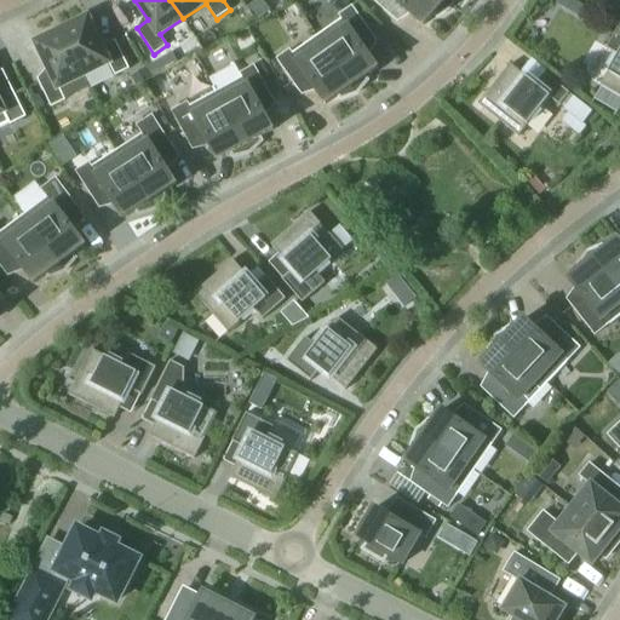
[(263,0),(257,0),(248,7),(258,19),(271,10),(263,0)]
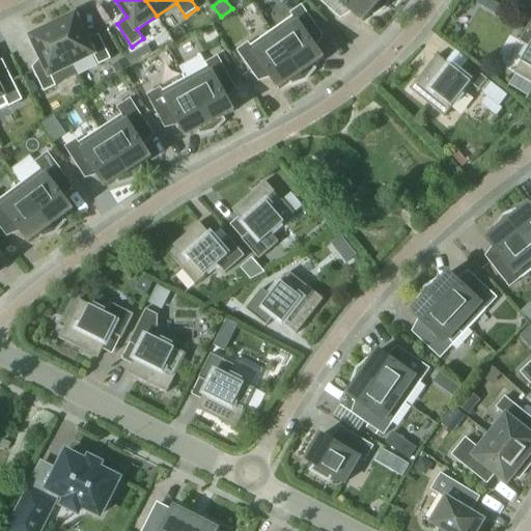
[(319,0),(336,15),(343,5),(363,22),(372,11),(374,14),(386,6),(379,0),(319,0)]
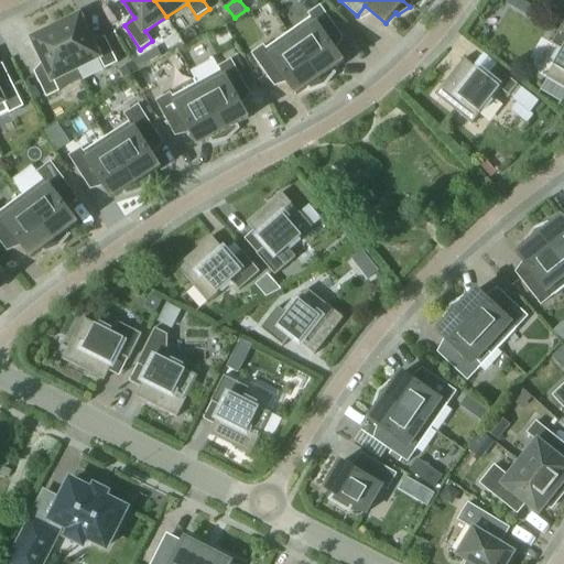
[(339,32),(321,6),(308,14),(311,18),(289,33),(325,85),(335,73),(333,71),(344,62),(328,40),(339,32)]
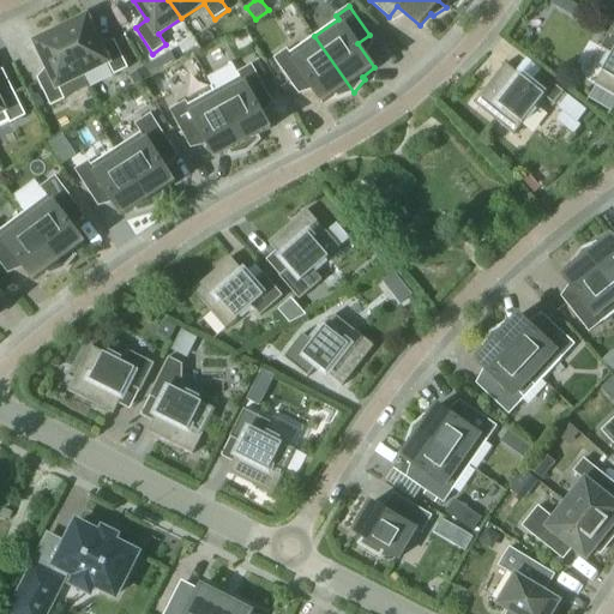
[(61,29),(84,74),(108,64),(114,74),(128,68),(115,40),(102,46),(88,17),(61,29)]
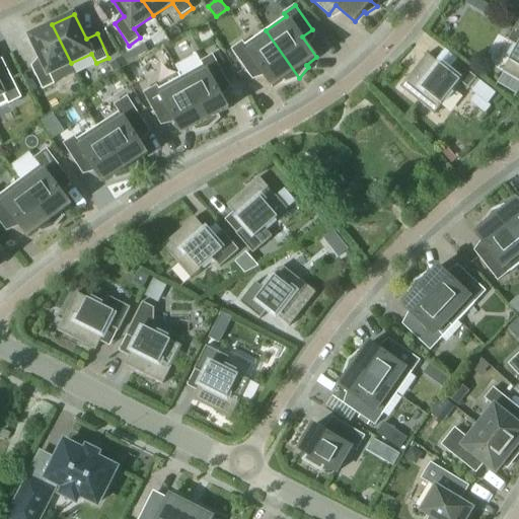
[(518,80),(518,20),(508,41),(517,46),(503,71),(518,80)]
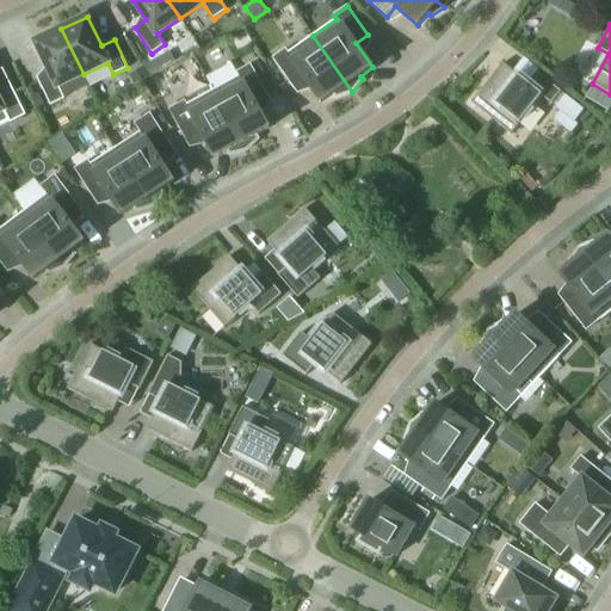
[(60,87),(84,74),(61,29),(36,42),(50,72),(37,78),(51,105),(65,99),(60,87)]
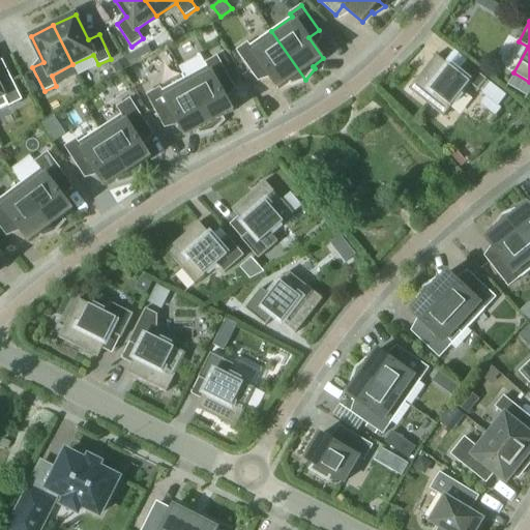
[(292,84),(305,80),(271,31),(251,46),(247,42),(237,50),(255,75),(264,68),(278,89),(290,81),(292,84)]
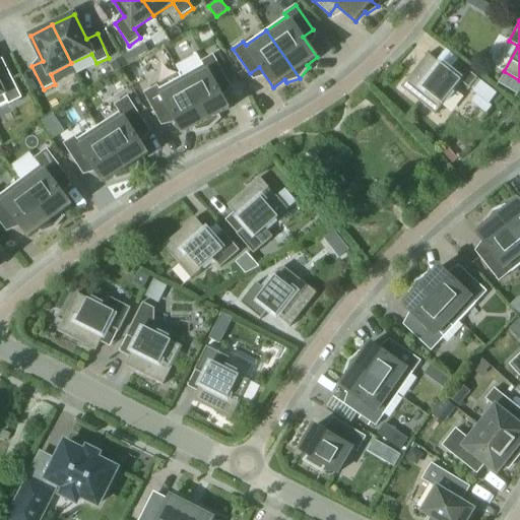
[(144,43),(123,56),(128,65),(149,52),(144,43)]
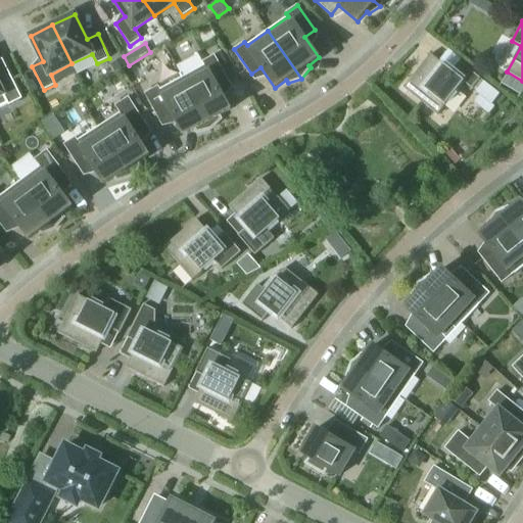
[(472,89),(480,79),(460,61),(453,72),(431,54),(403,88),(437,114),(464,82),(472,89)]
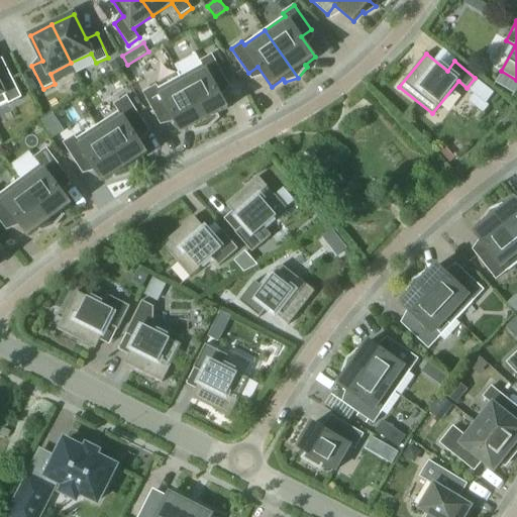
[(226,81),(212,55),(201,61),(202,65),(181,77),(208,127),(218,117),(217,114),(228,108),(216,86),(226,81)]
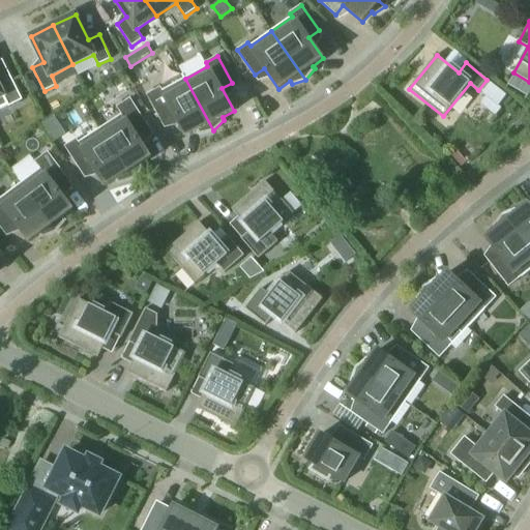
[(112,64),(117,72),(128,66),(124,58),(112,64)]
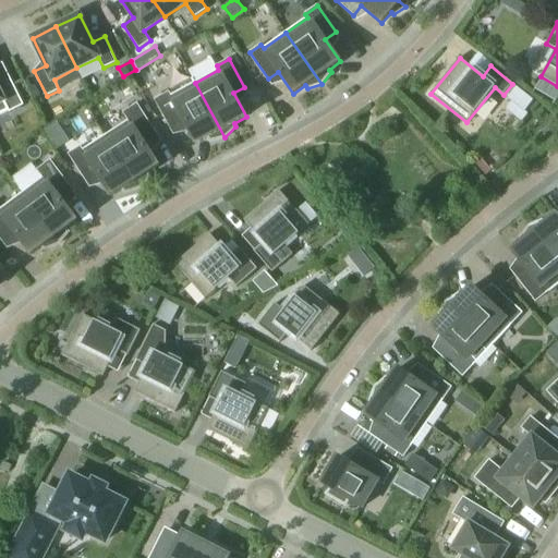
[(0,114),(8,111),(9,112),(24,105),(11,80),(0,84),(0,114)]
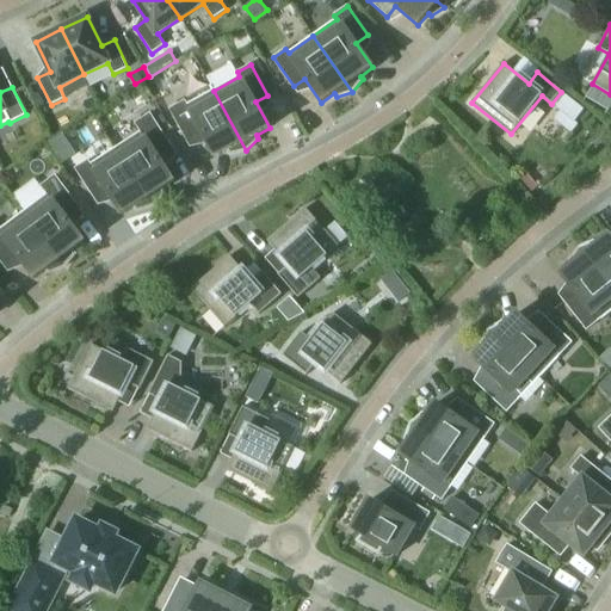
[(230,154),(246,150),(214,91),(187,105),(185,100),(170,110),(186,140),(201,133),(215,158),(229,150),(230,154)]
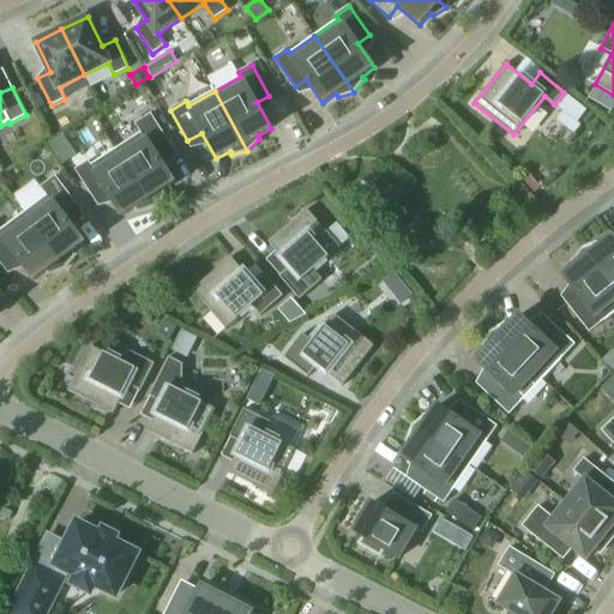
[(561,112),(576,122),(585,110),(571,100),(561,112)]
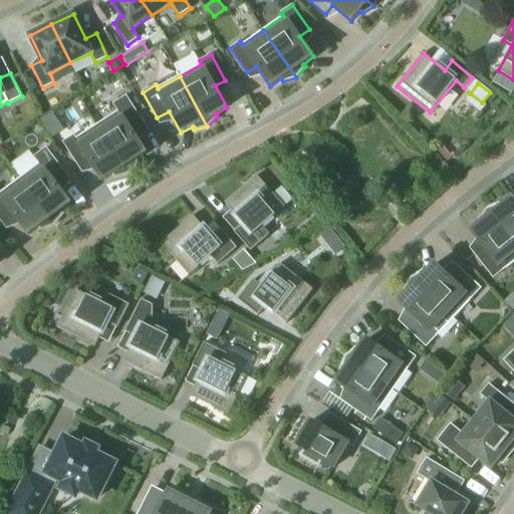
[(145,124),(126,95),(113,103),(118,111),(97,124),(129,173),(138,163),(136,160),(147,153),(134,132),(145,124)]
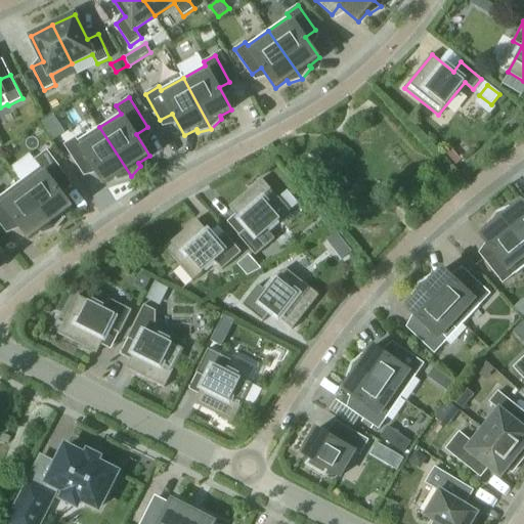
[(118,180),(131,176),(99,127),(78,141),(76,137),(64,144),(81,170),(91,164),(104,185),(116,177),(118,180)]
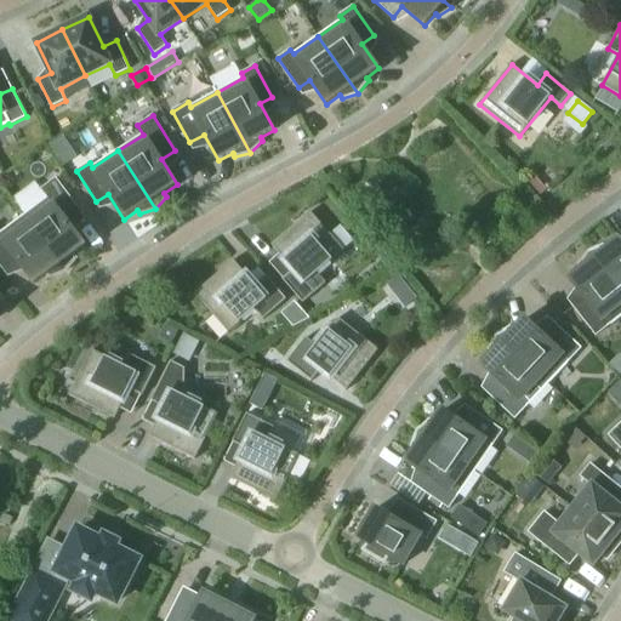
[(81,211),(56,178),(41,189),(47,198),(24,216),(66,272),(75,258),(73,255),(86,245),(68,221),(81,211)]
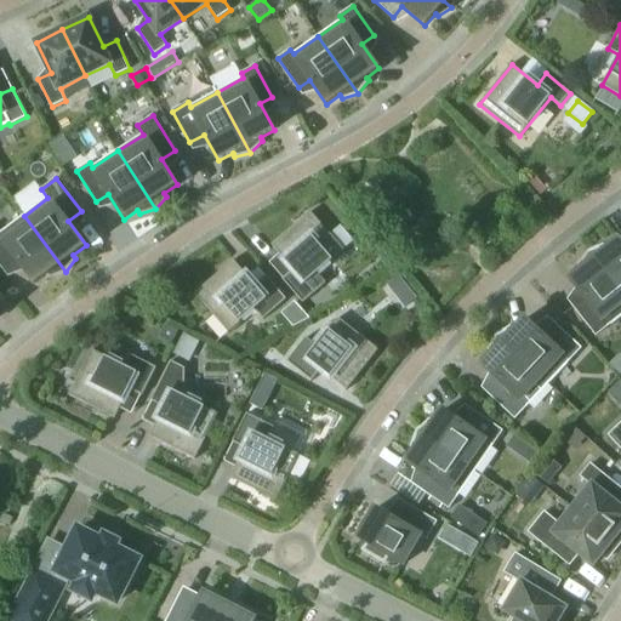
[(318,273),(345,250),(311,211),(272,245),(294,271),(283,279),(303,303),(326,283),(318,273)]
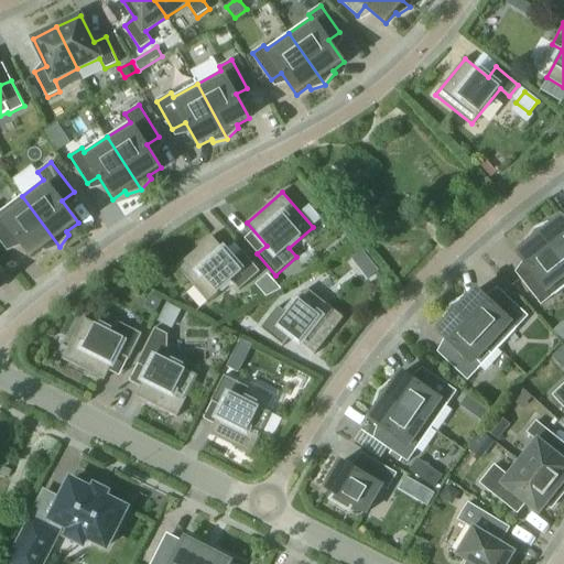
[(45,252),(60,247),(22,196),(0,212),(0,240),(3,245),(15,236),(32,258),(43,249),(45,252)]
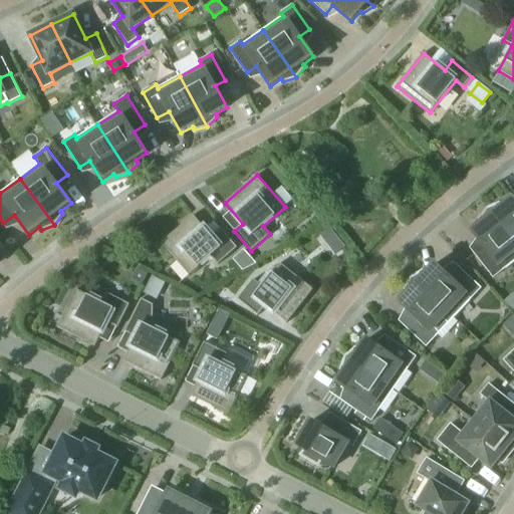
[(500,204),(488,209),(513,241),(513,199),(513,198),(502,206),(500,204)]
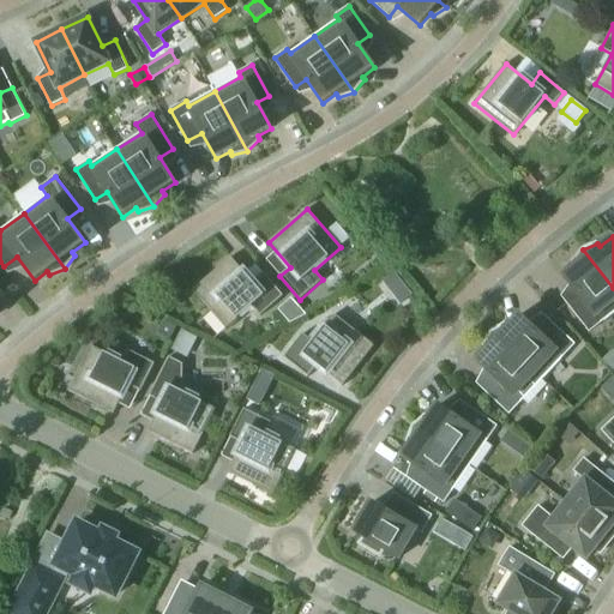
[(590,332),(613,312),(613,288),(583,250),(573,263),(576,265),(564,276),(578,294),(567,304),(590,332)]
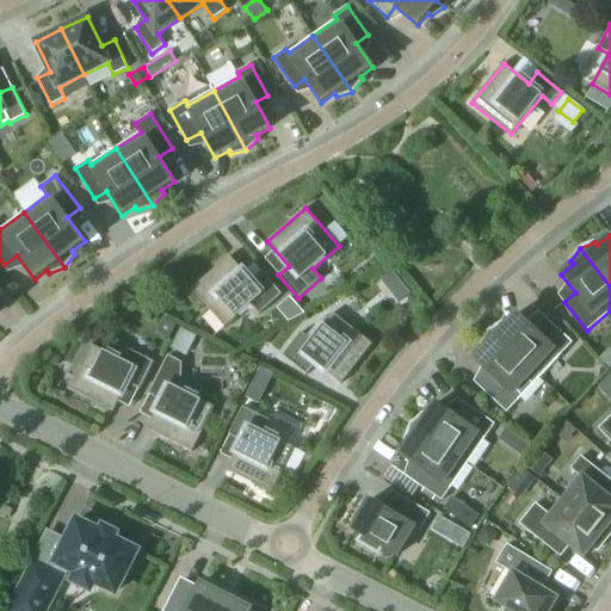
[(259,314),(282,295),(261,271),(251,281),(230,255),(192,289),(226,327),(251,304),(259,314)]
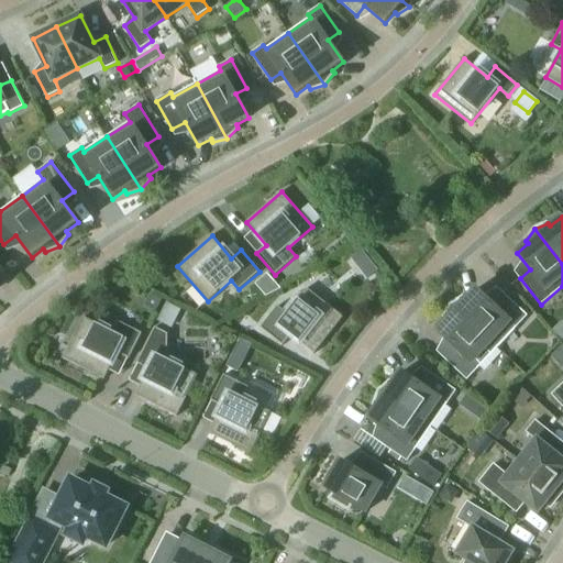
[(255,285),(265,297),(279,289),(267,274),(255,285)]
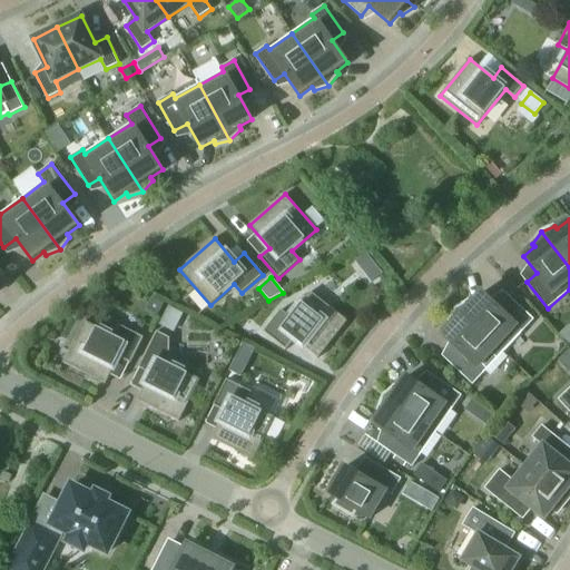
[(318,359),(347,321),(311,292),(291,317),(281,310),(264,332),(286,350),(295,340),(318,359)]
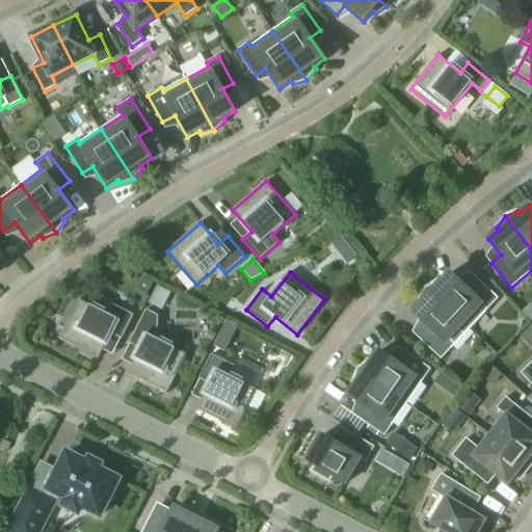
[(439,281),(426,288),(470,328),(498,298),(475,276),(466,287),(450,272),(441,283),(439,281)]
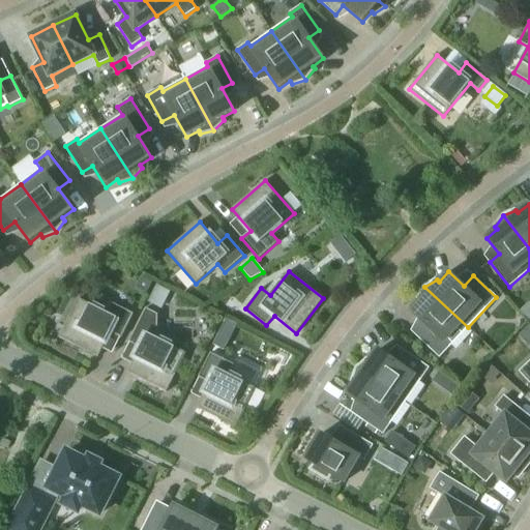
[(152,283),(141,277),(136,288),(147,293),(152,283)]
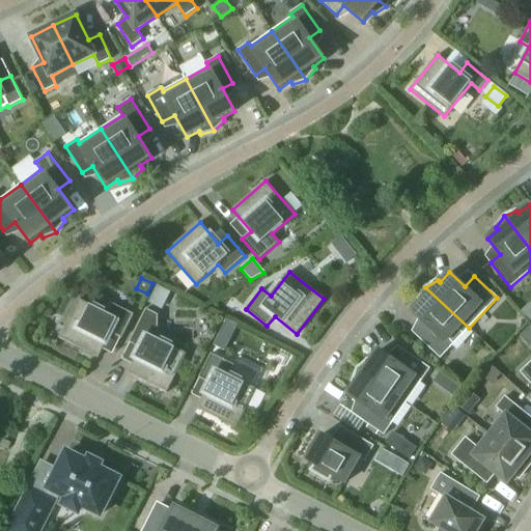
[(157,285),(148,302),(162,308),(170,292),(157,285)]
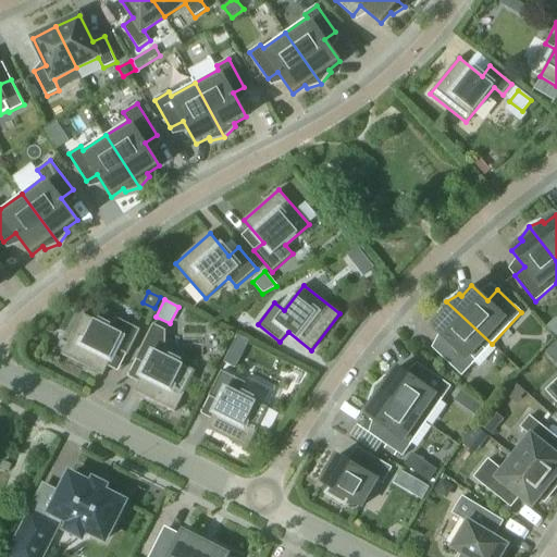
[(462,375),(492,344),(446,301),(440,314),(442,317),(432,327),(448,342),(437,353),(462,375)]
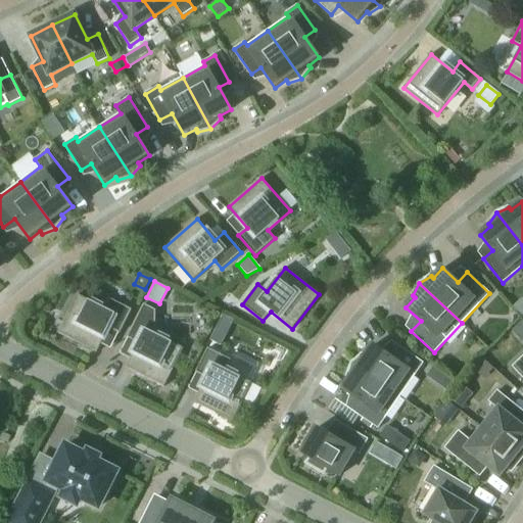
[(120,333),(132,310),(109,298),(104,307),(78,294),(58,333),(97,352),(109,328),(120,333)]
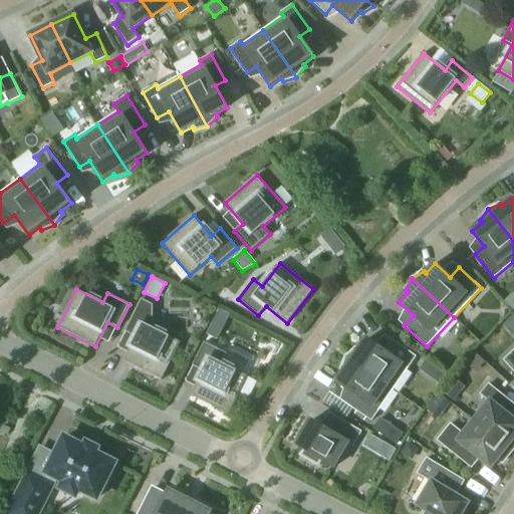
[(504,301),(513,311),(513,309),(513,292),(504,301)]
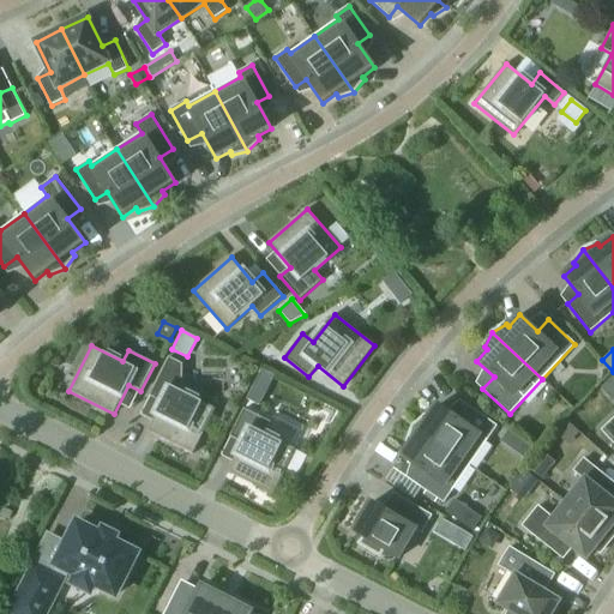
[(193,455),(216,409),(182,392),(184,363),(169,357),(150,396),(162,402),(148,431),(193,455)]
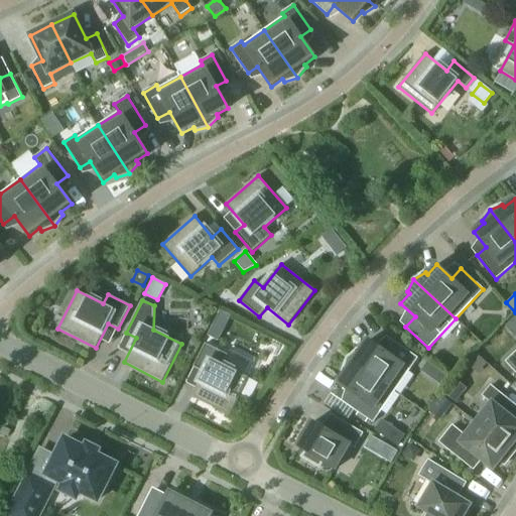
[(214,335),(226,340),(236,313),(224,309),(214,335)]
